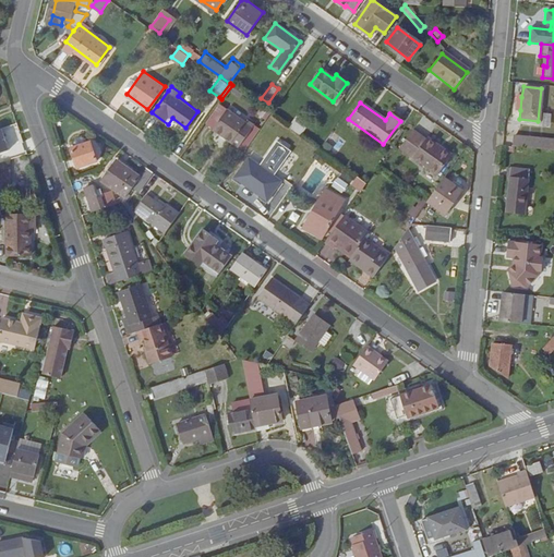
[(247,119),(243,122),(225,108),(212,126),(238,145),(253,124),(247,119)]
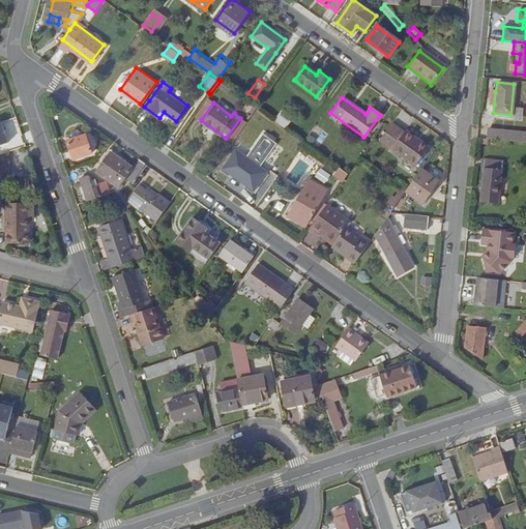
[(518,119),(519,107),(512,107),(510,118),(518,119)]
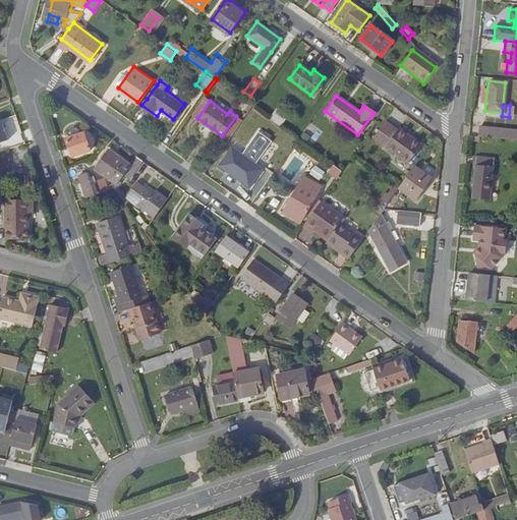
[(285,120),(274,111),(269,118),(279,126),(285,120)]
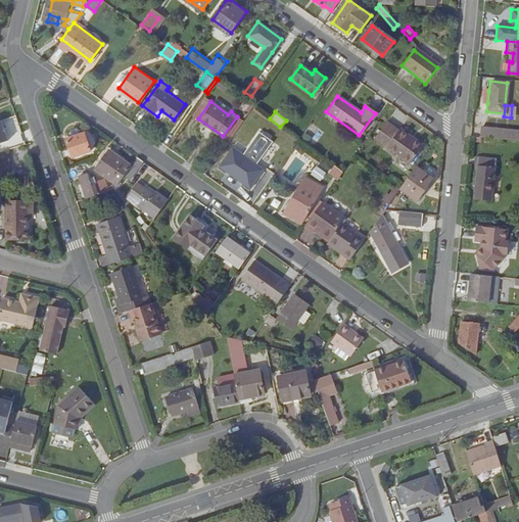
[(397,132),(385,123),(373,139),(408,164),(422,146),(398,130),(397,132)]
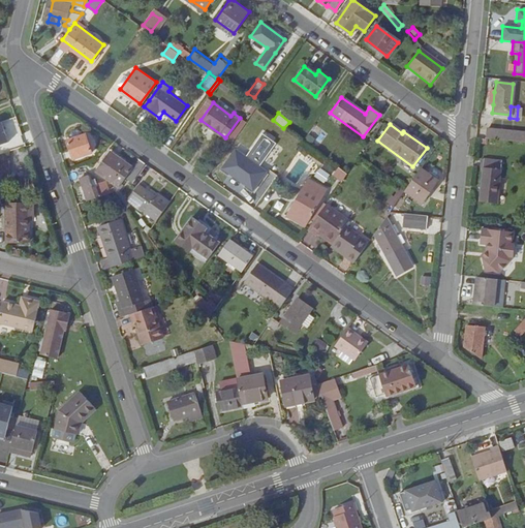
[(524,132),(488,128),(487,138),(524,143),(524,132)]
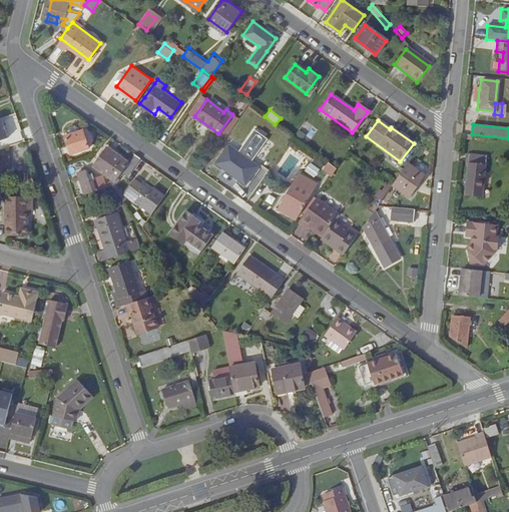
[(304,143),(308,136),(298,129),(294,135),(304,143)]
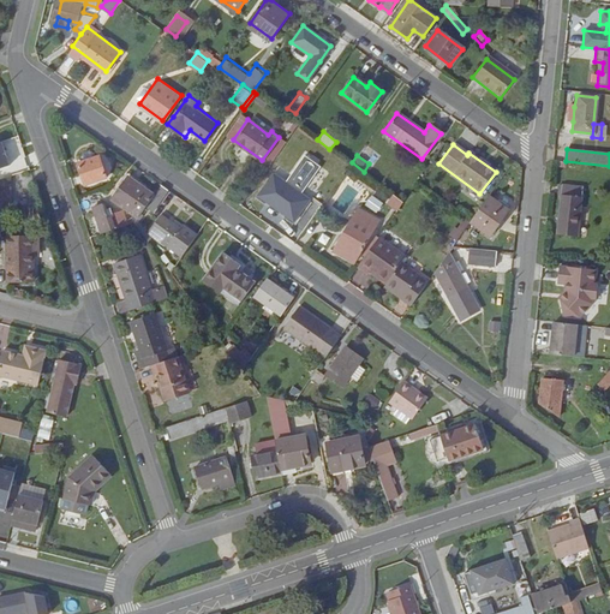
[(85,186),(108,179),(100,156),(78,165),(85,186)]
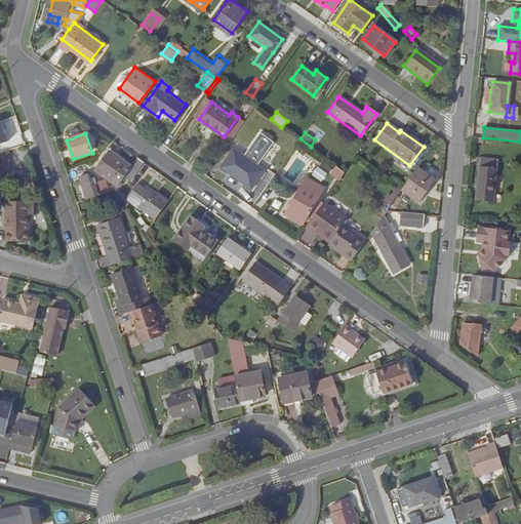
[(248,189),(264,168),(233,146),(217,166),(225,171),(227,170),(242,182),(241,183),(248,189)]
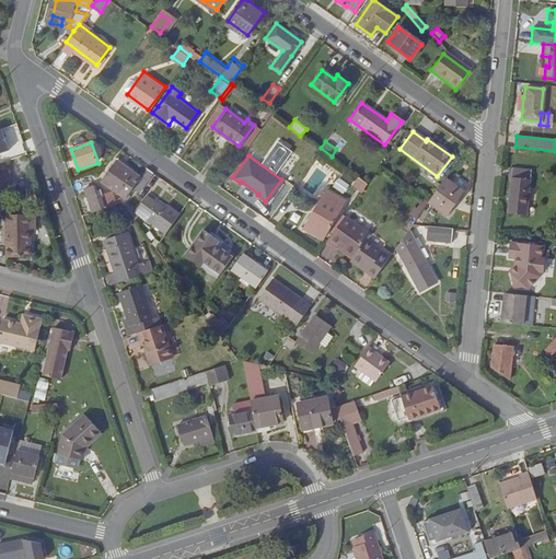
[(0,193),(15,193),(14,159),(0,163),(0,193)]
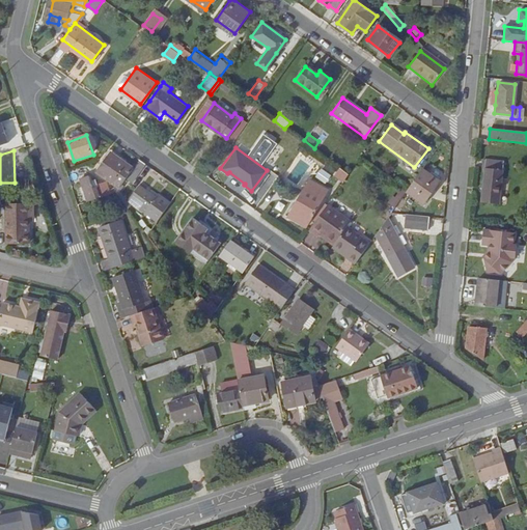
[(100,172),(121,188),(135,168),(114,152),(100,172)]
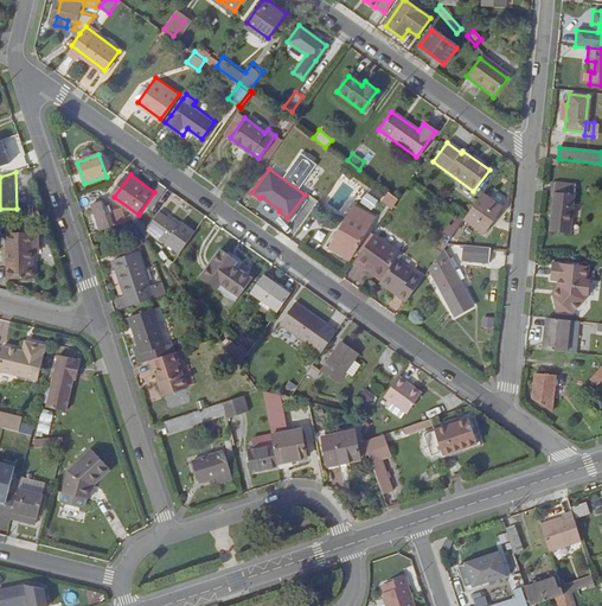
[(149,203),(155,206),(168,187),(161,182),(155,191),(157,193),(149,203)]
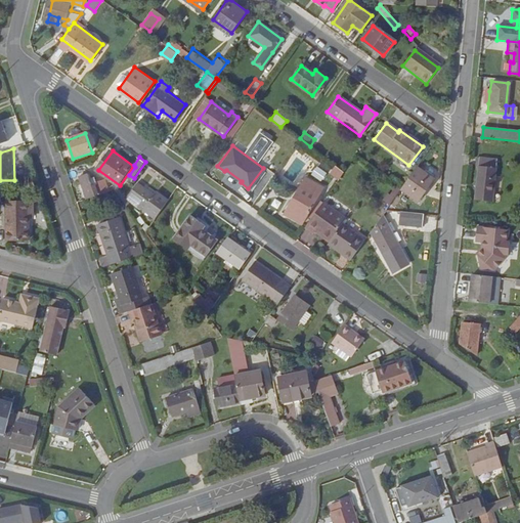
[(495,160),(478,158),(473,199),(490,201),(495,160)]
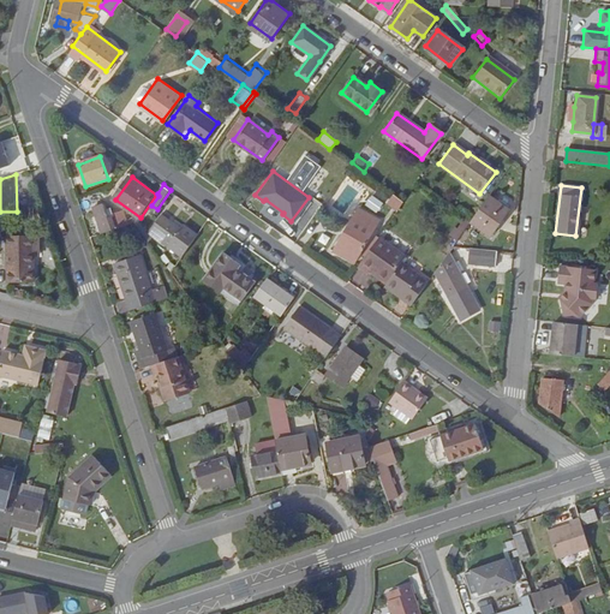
[(377,197),(395,210),(402,202),(383,189),(377,197)]
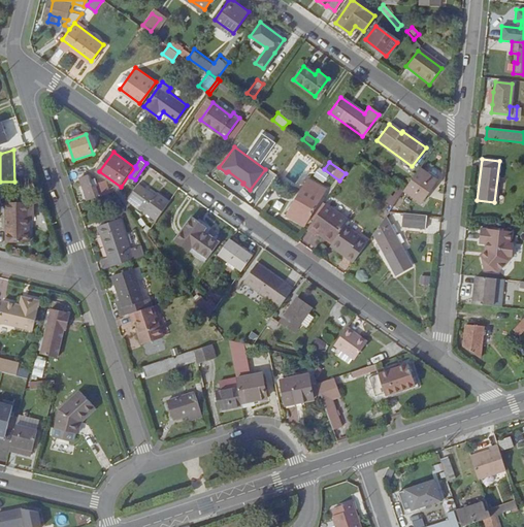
[(316,166),(309,174),(320,183),(326,174),(316,166)]
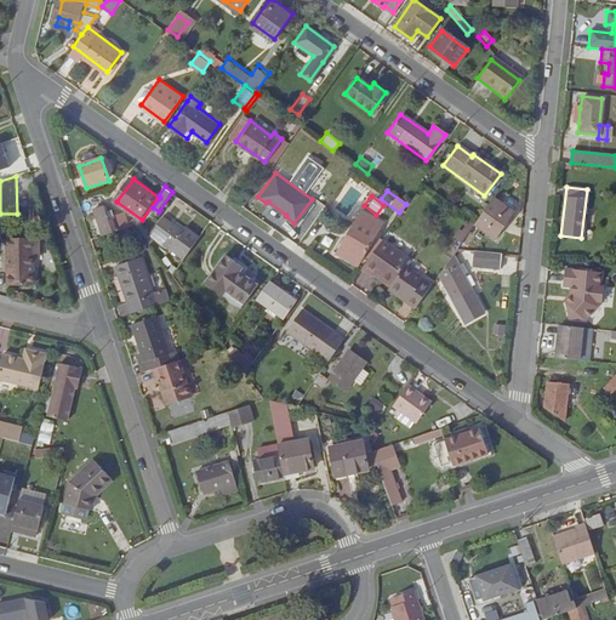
[(494,237),(512,211),(492,197),(474,222),(494,237)]
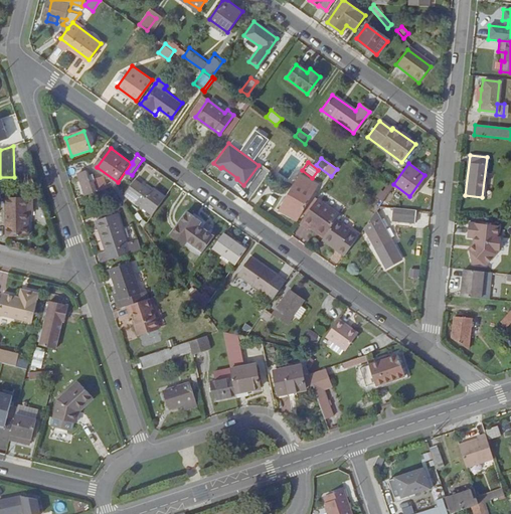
[(79,173),(87,195),(109,188),(106,177),(95,180),(95,179),(91,180),(88,171),(79,173)]
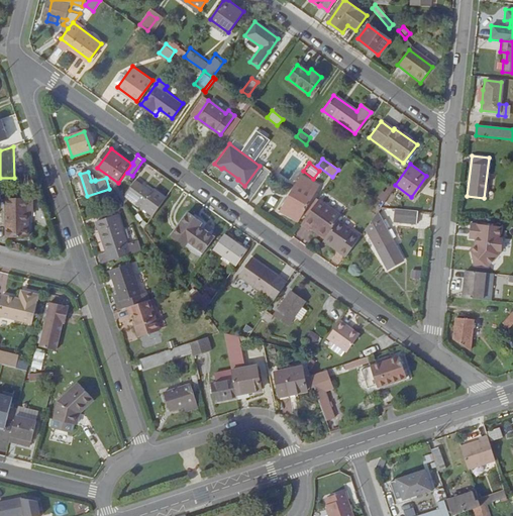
[(294,219),(319,186),(302,173),(277,206),(294,219)]
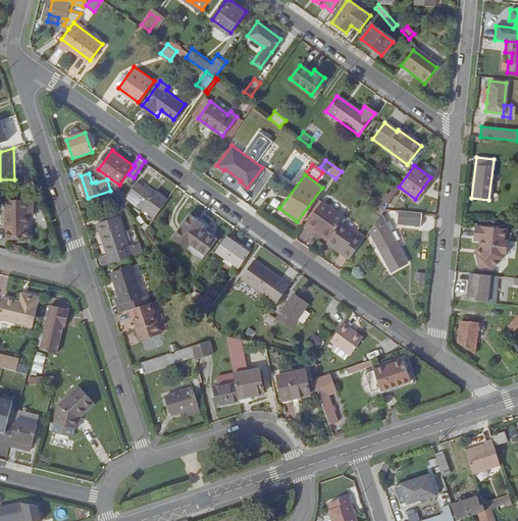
[(127,197),(156,218),(169,199),(157,191),(155,194),(139,181),(127,197)]
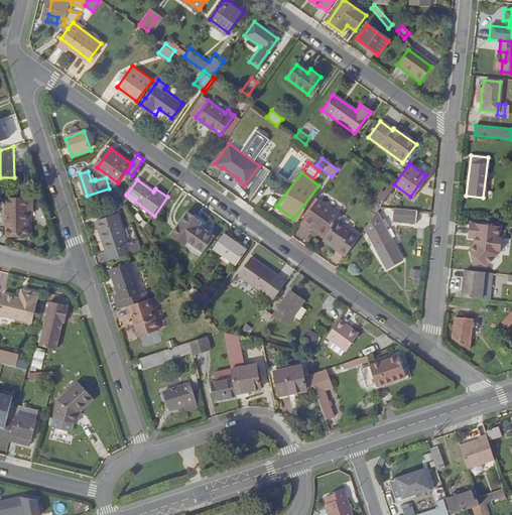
[(299,222),(306,227),(307,225),(309,222),(325,234),(340,213),(317,197),(299,222)]
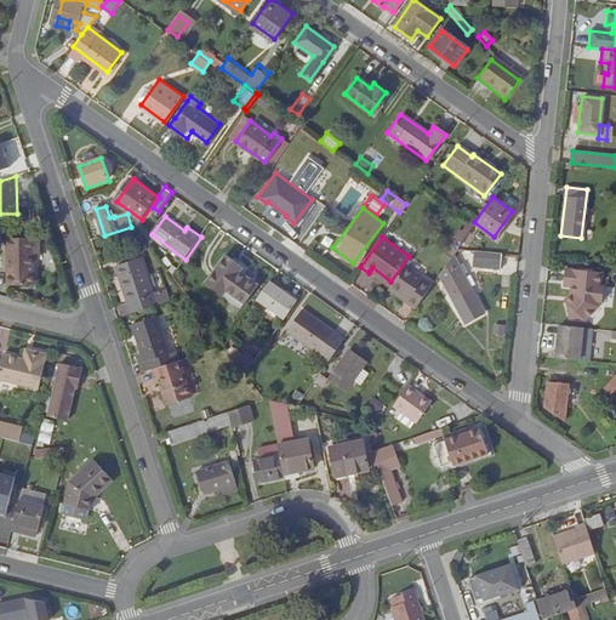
[(40,252),(40,238),(11,238),(12,285),(35,284),(34,252),(40,252)]
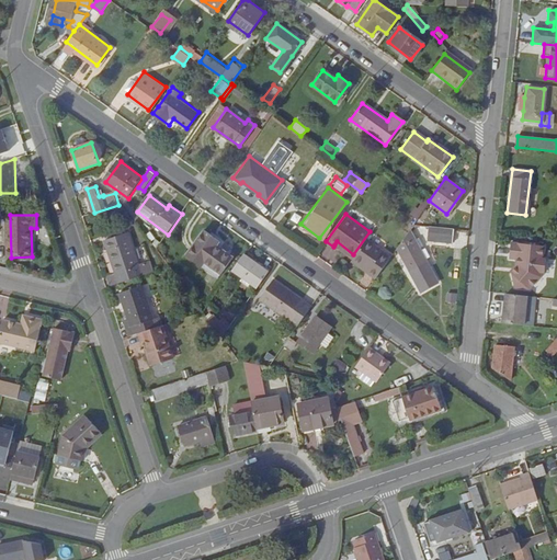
[(450,242),(451,228),(427,226),(424,240),(450,242)]
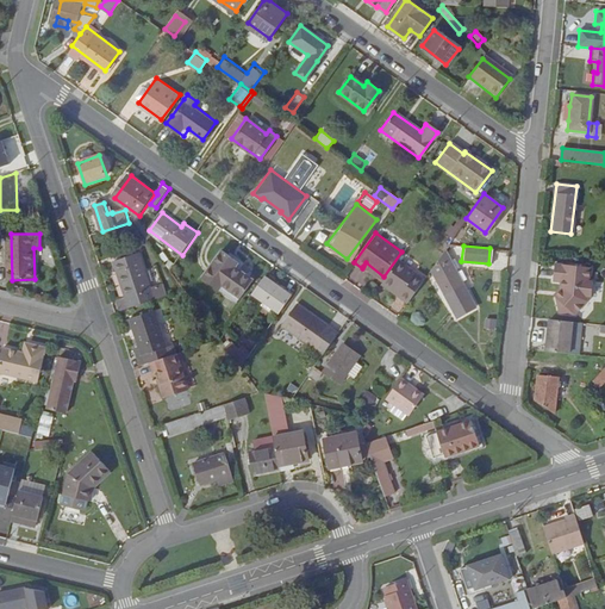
[(454,317),(472,308),(442,250),(429,268),(454,317)]
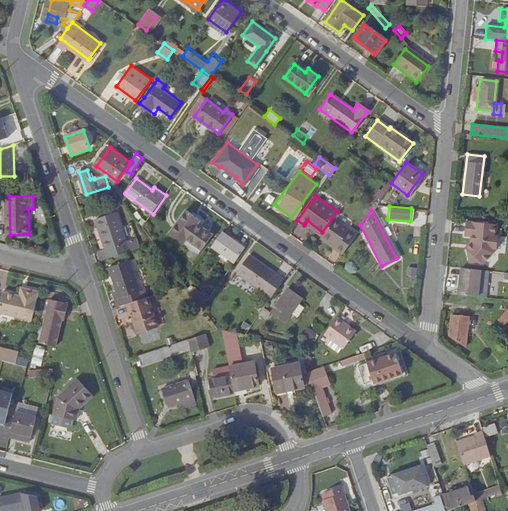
[(109,249),(112,257),(142,247),(139,240),(128,243),(118,211),(96,218),(106,249),(109,249)]
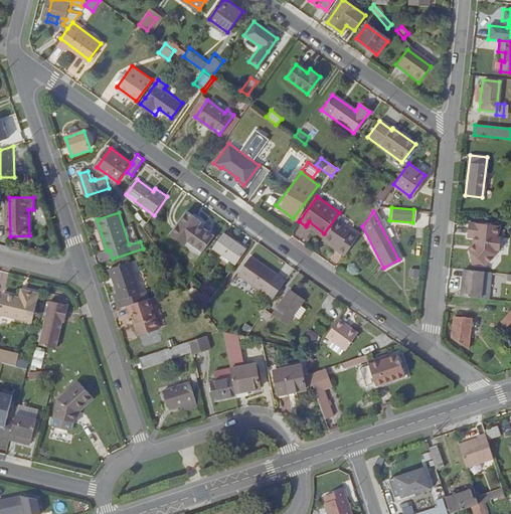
[(190,212),(173,234),(187,245),(191,240),(205,251),(216,236),(201,225),(204,222),(190,212)]
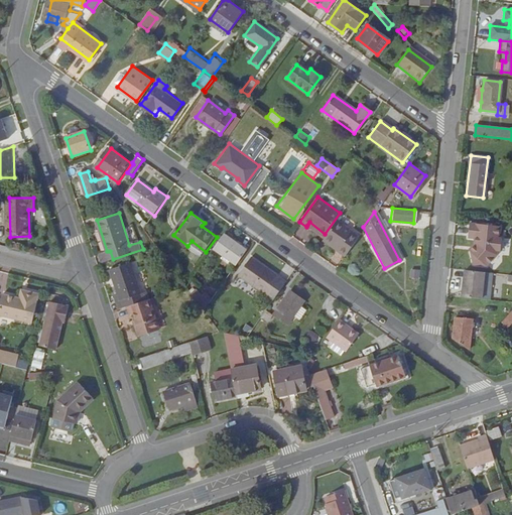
[(309,222),(307,225),(323,236),(325,234),(309,222)]
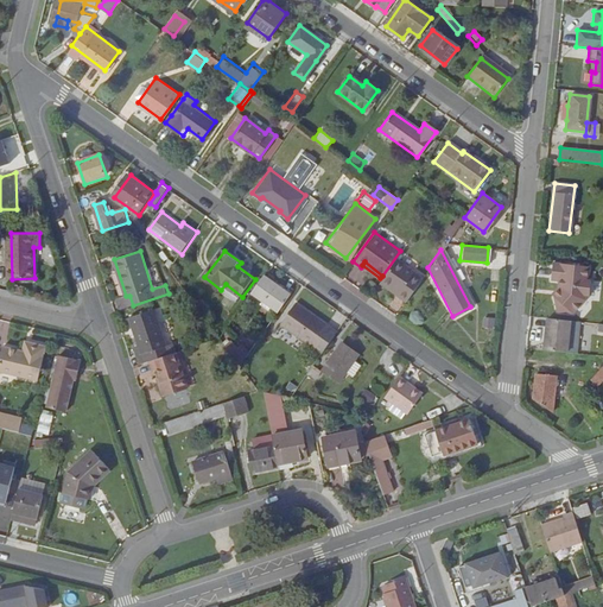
[(559,283),(562,283),(562,291),(552,296),(556,311),(571,313),(585,302),(586,297),(590,298),(591,283),(588,282),(589,269),(553,264),(552,282),(559,283)]
